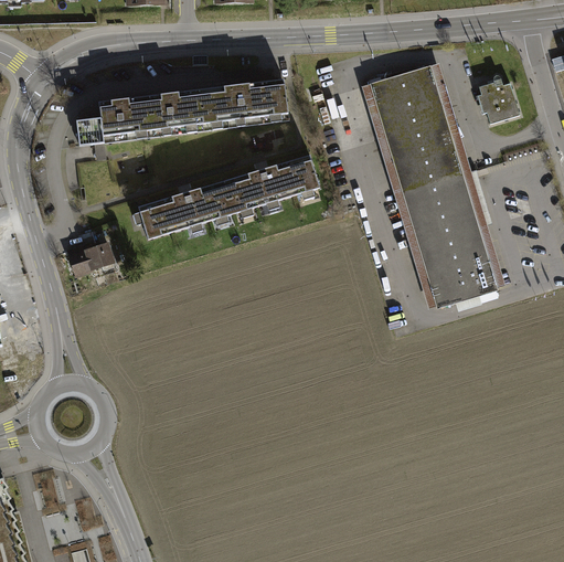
[(127,0),(128,9),(167,9),(166,0),(127,0)]
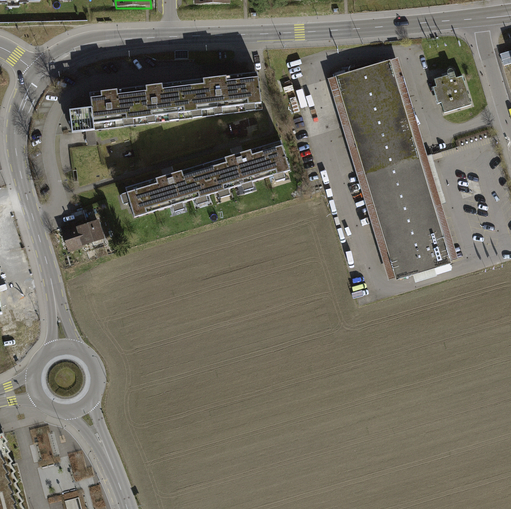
[(436,217),(389,57),(334,73),(394,278),(449,262),(436,217)]
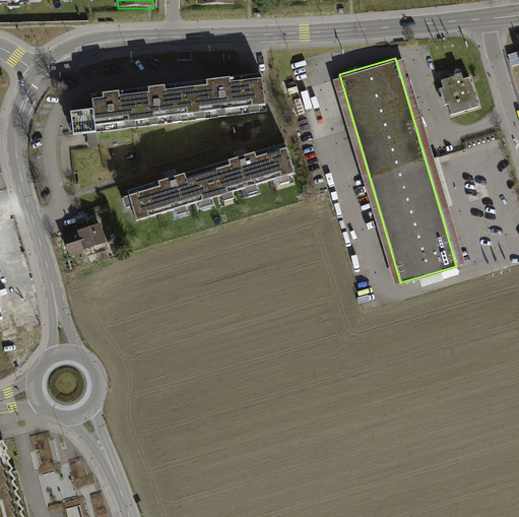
[(462,77),(460,69),(458,68),(456,68),(454,69),(454,71),(454,75),(441,79),(451,112),(477,104),(468,75),(462,77)]
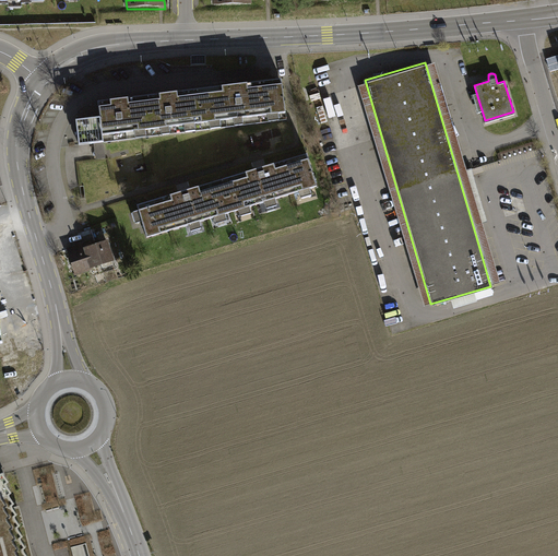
[(199,86),(204,127),(287,117),(283,77),(275,78),(199,86)]
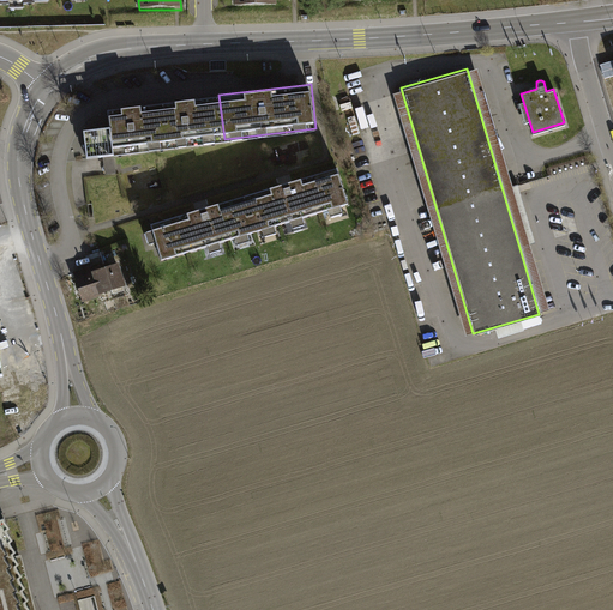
[(164,102),(169,146),(224,139),(218,95),(164,102)]
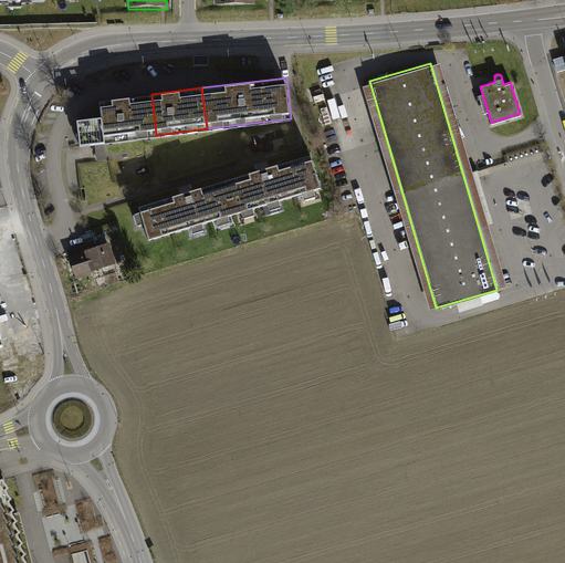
[(156,135),(152,94),(102,100),(103,116),(79,118),(81,144),(97,142),(106,141),(156,135)]
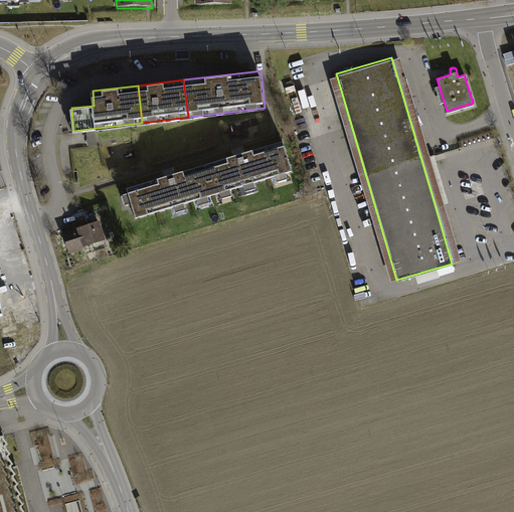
[(89,129),(90,137),(98,136),(97,128),(89,129)]
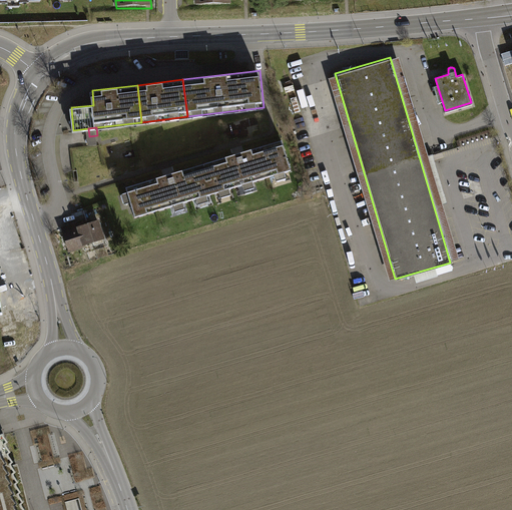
[(97,135),(89,136),(90,143),(98,142),(97,135)]
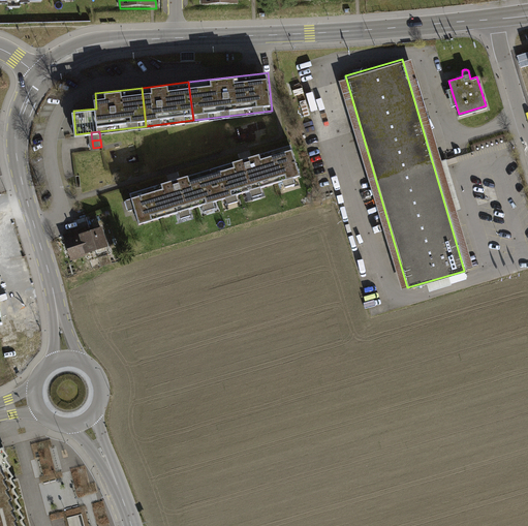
[(301,174),(291,143),(211,167),(220,197),(227,195),(229,200),(239,197),(238,192),(252,188),(253,192),(264,189),(262,185),(284,179),(286,183),(297,180),(294,176),(301,174)]
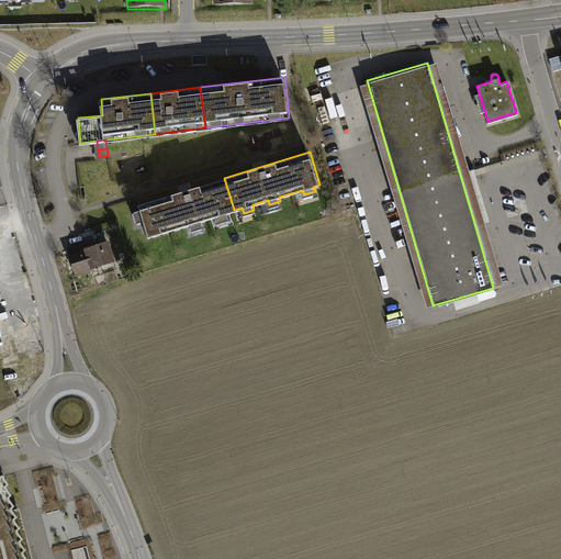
[(234,210),(224,178),(139,203),(149,236),(191,223),(193,227),(203,225),(202,220),(217,215),(219,220),(229,216),(228,212),(234,210)]
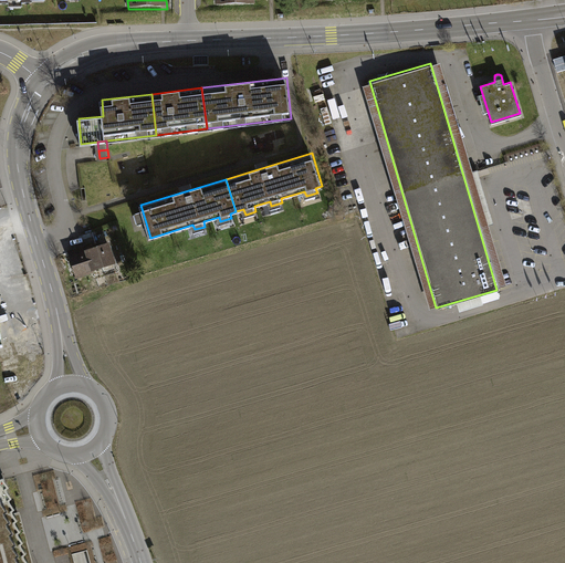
[(82,249),(81,246),(71,249),(79,273),(116,261),(110,240),(82,249)]
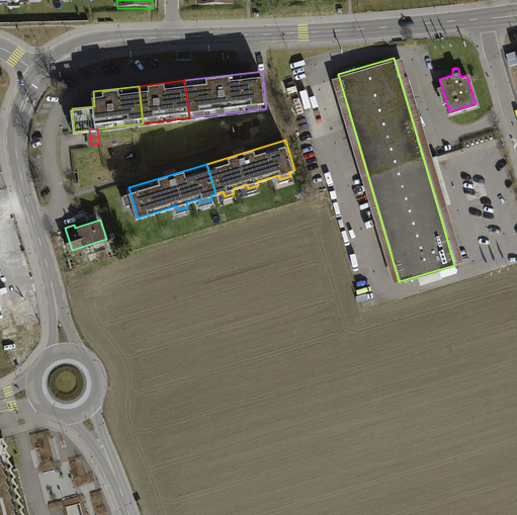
[(4,434),(0,435),(0,514),(25,514),(27,513),(23,507),(23,505),(25,503),(20,497),(20,495),(22,493),(18,488),(17,485),(20,483),(15,478),(15,475),(17,473),(13,467),(12,464),(15,462),(10,457),(10,454),(12,453),(8,447),(7,444),(9,443),(5,437),(4,434)]
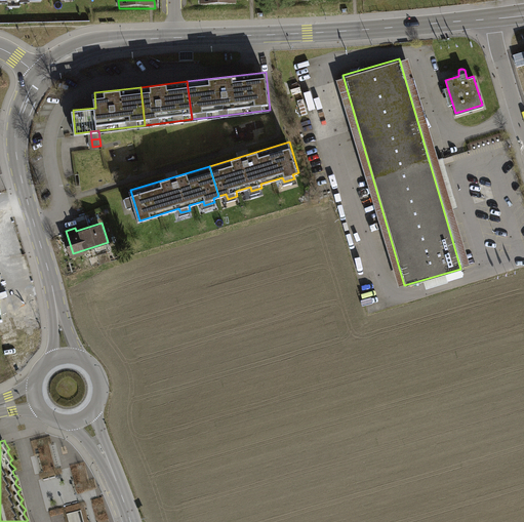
[(73,520),(86,516),(82,507),(70,511),(73,520)]
